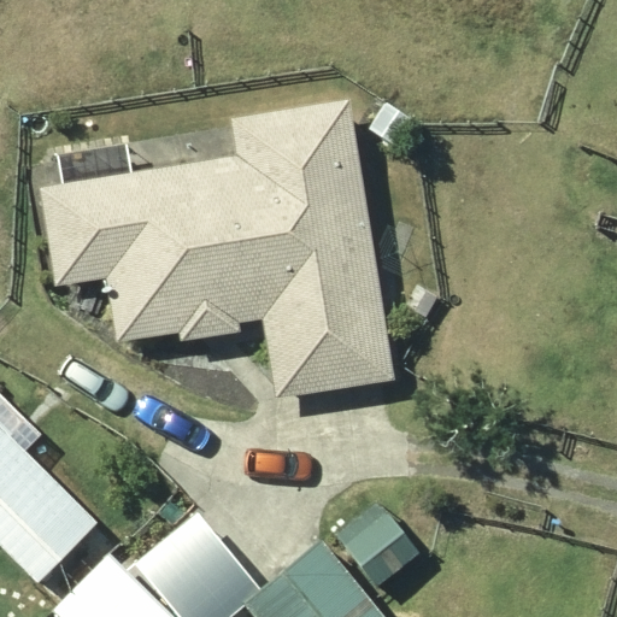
[(236,152),(40,184),(57,285),(105,277),(117,342),(180,331),(181,340),(242,330),(240,322),(264,318),(275,398),(397,377),(351,95),(231,115),(236,152)]
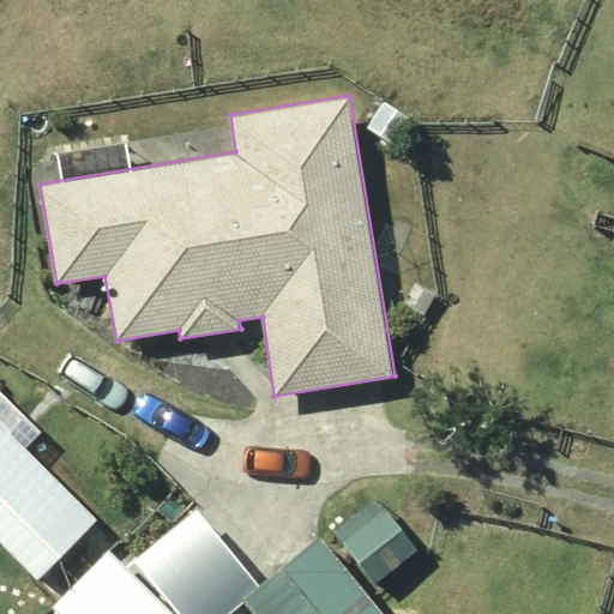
[(393,116),(372,139),(391,160),(414,137),(393,116)]
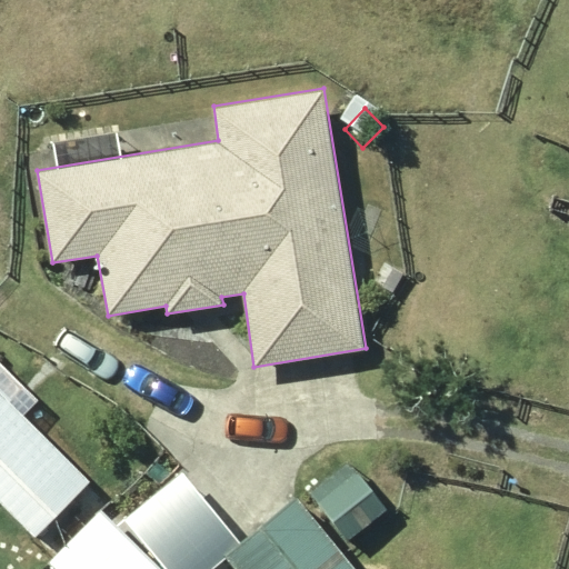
[(0,501),(35,536),(89,480),(11,401),(23,389),(0,365),(0,501)]
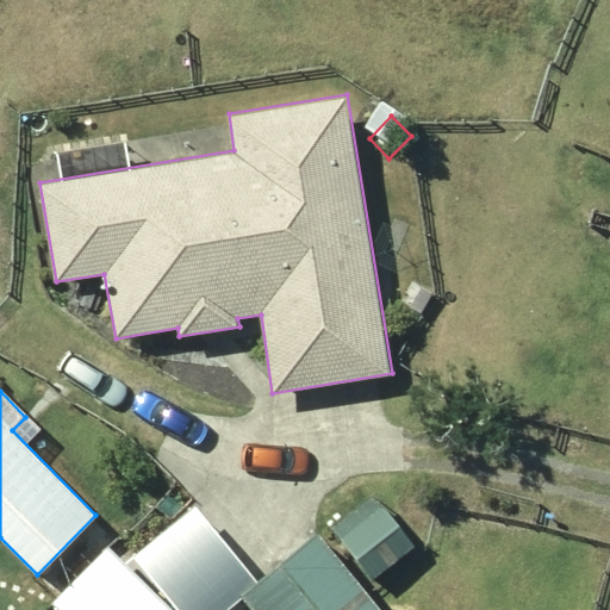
[(383,609),(318,531),(241,595),(253,609),(383,609)]
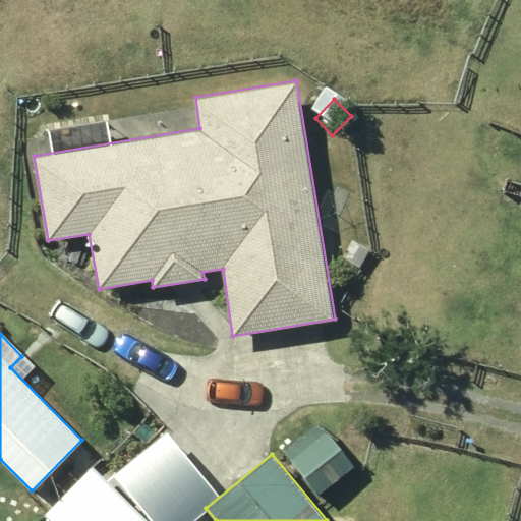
[(46,513),(53,520),(149,520),(95,466),(46,513)]
